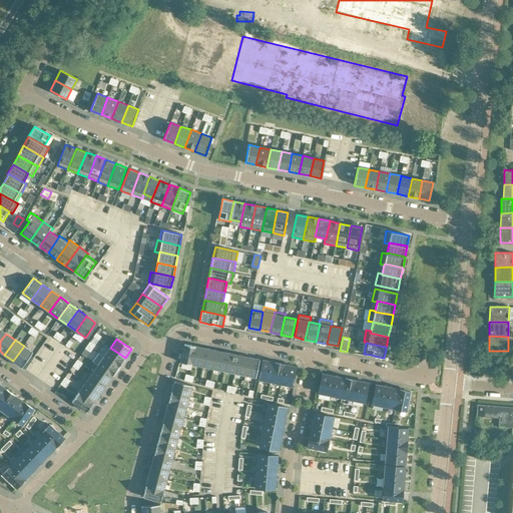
[(180,362),(191,365),(195,347),(184,345),(180,362)]
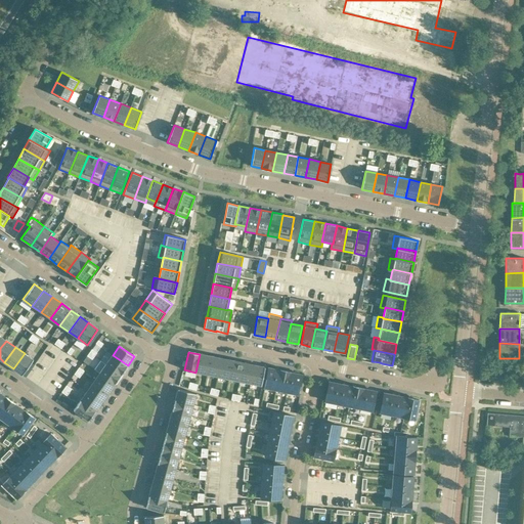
[(34,359),(25,353),(13,368),(23,375),(34,359)]
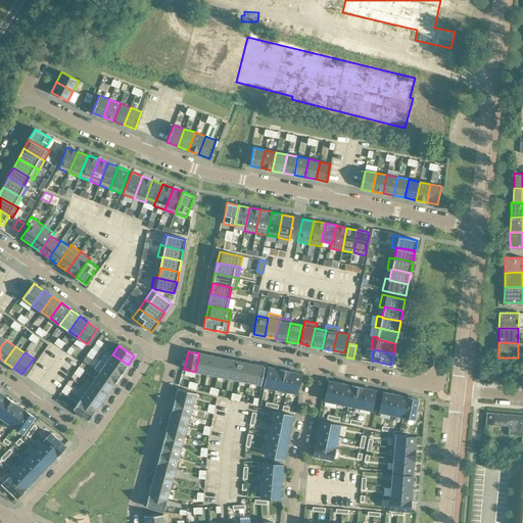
[(210,355),(199,353),(195,372),(206,374),(210,355)]
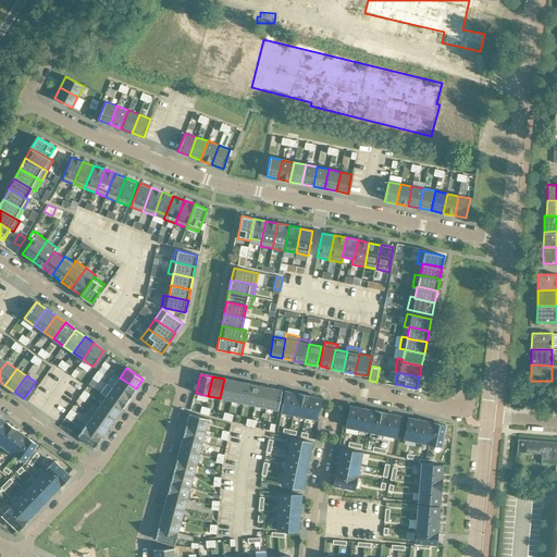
[(113,387),(128,398),(136,388),(120,378),(113,387)]
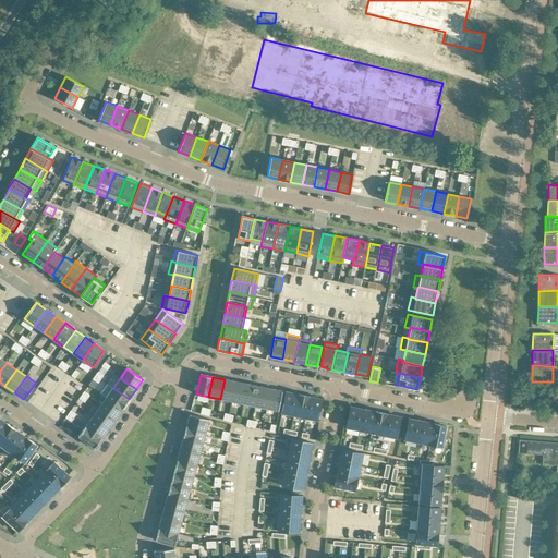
[(220,399),(232,401),(235,381),(225,379),(220,399)]
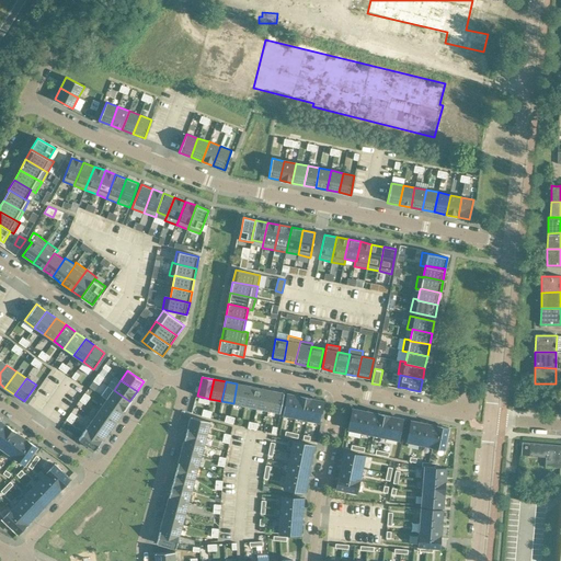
[(244,405),(249,386),(237,384),(233,403),(244,405)]
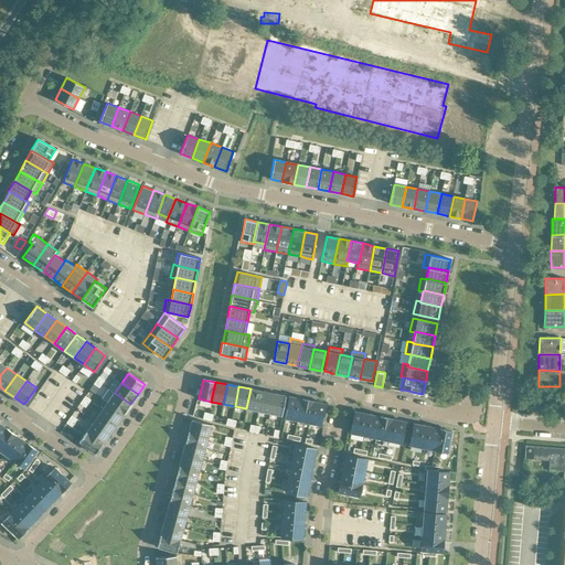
[(258,411),(263,391),(251,388),(246,408),(258,411)]
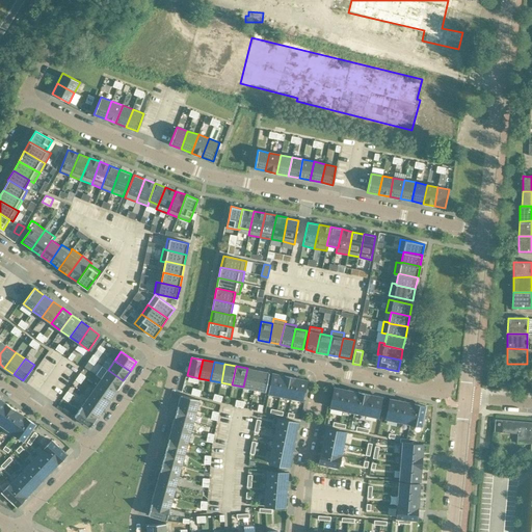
[(255,390),(258,371),(247,368),(243,387),(255,390)]
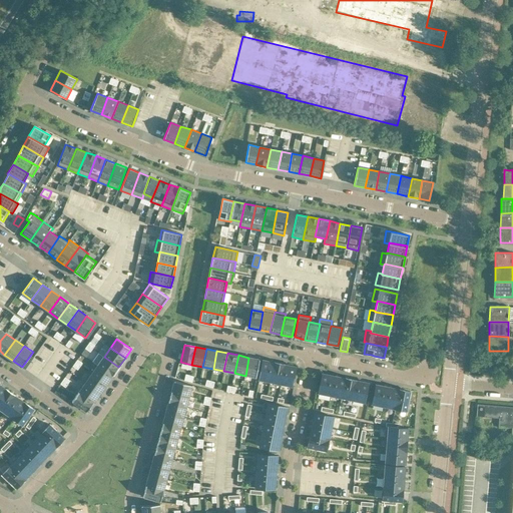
[(118,367),(104,357),(97,366),(112,376),(118,367)]
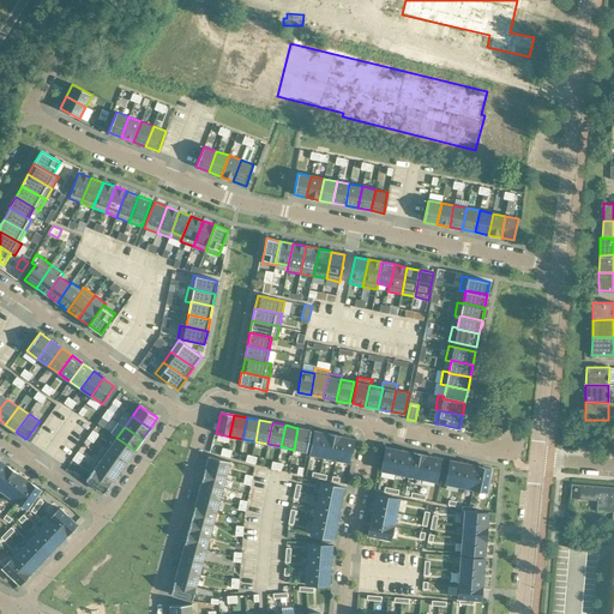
[(311,431),(298,428),(294,450),(306,452),(311,431)]
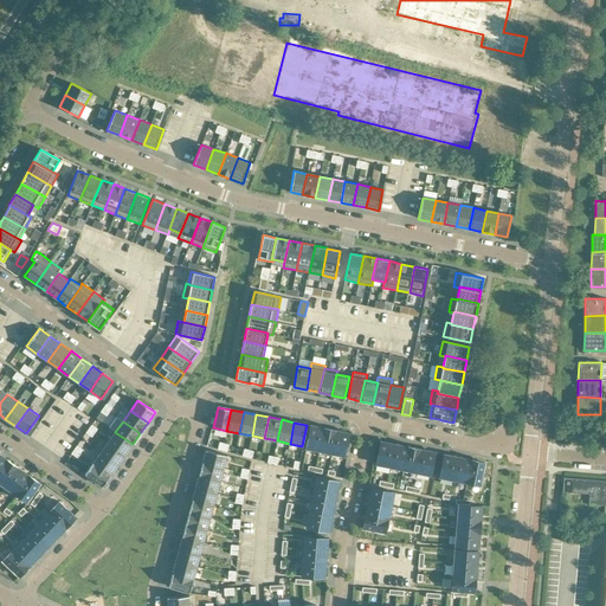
[(305,447),(318,451),(323,429),(310,425),(305,447)]
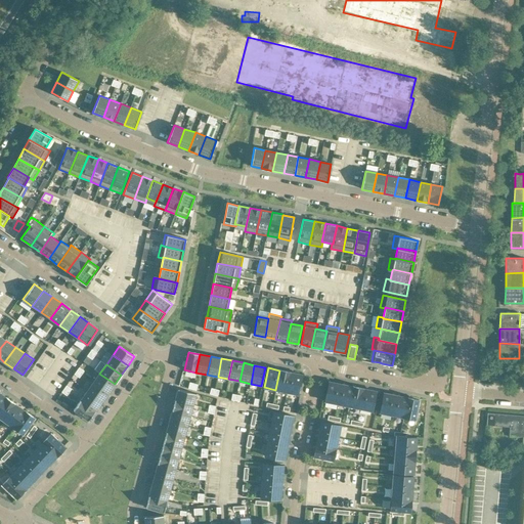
[(279,370),(275,390),(287,392),(291,373),(279,370)]
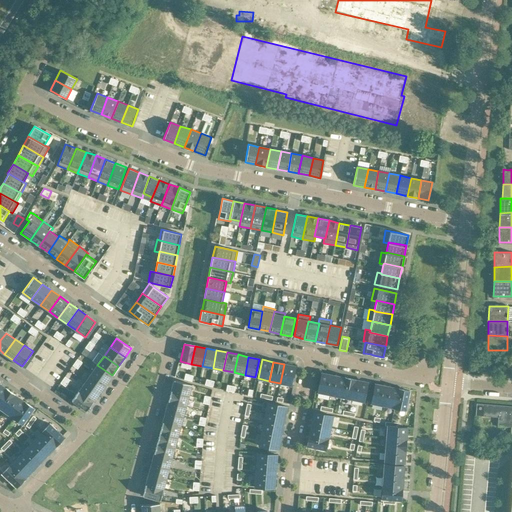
[(295,366),(284,364),(280,383),(291,385),(295,366)]
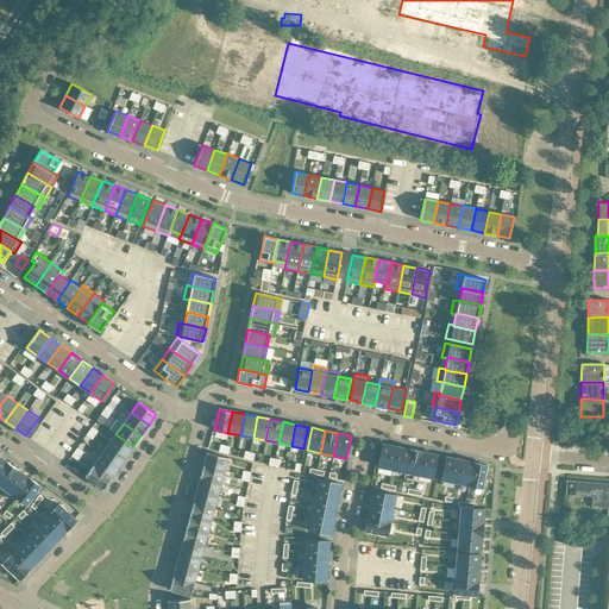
[(133,446),(115,434),(108,445),(126,457),(133,446)]
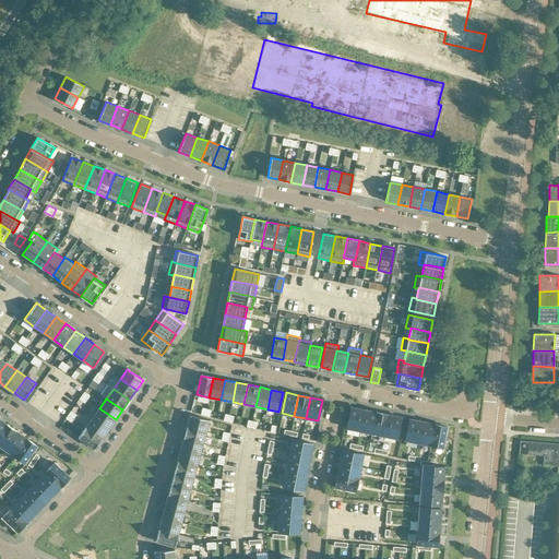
[(347,428),(359,430),(364,409),(352,407),(347,428)]
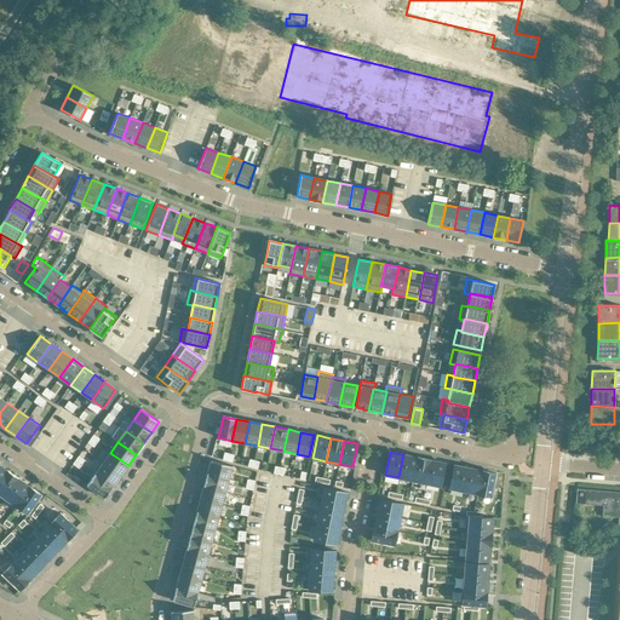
[(128,465),(110,453),(103,463),(120,476),(128,465)]
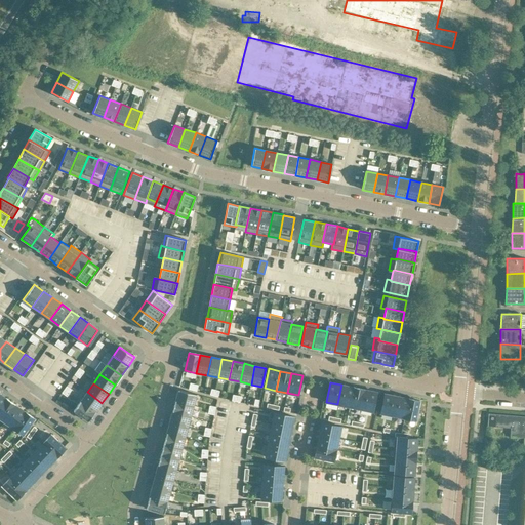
[(350,407),(353,388),(341,385),(337,404),(350,407)]
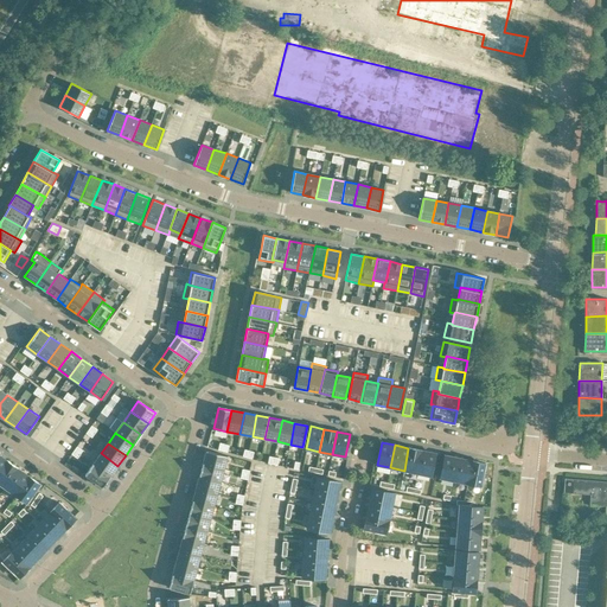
[(409,448),(404,471),(417,473),(422,451),(409,447),(409,448)]
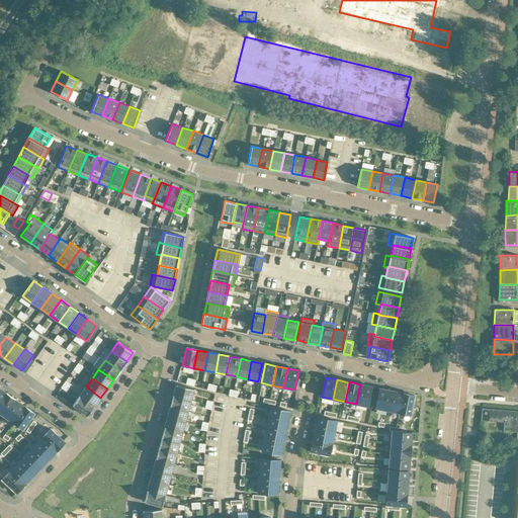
[(173,395),(191,400),(194,389),(176,384),(173,395)]
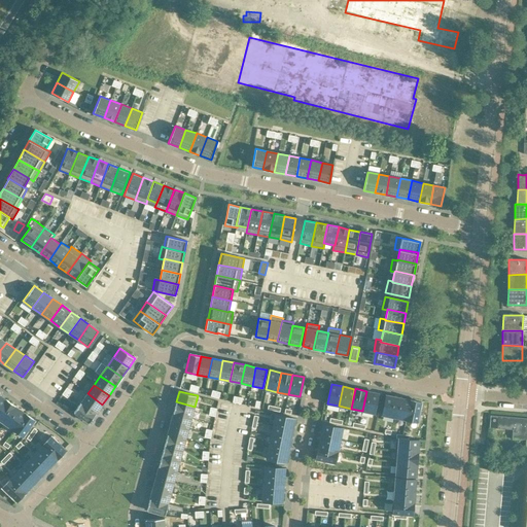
[(366,391),(362,411),(374,413),(378,393),(366,391)]
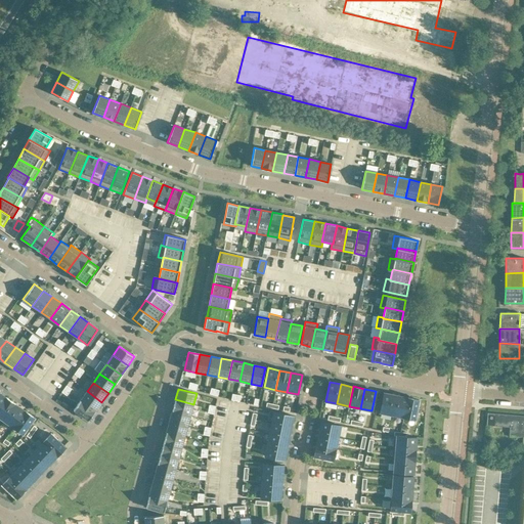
[(80,400),(95,411),(101,402),(87,391),(80,400)]
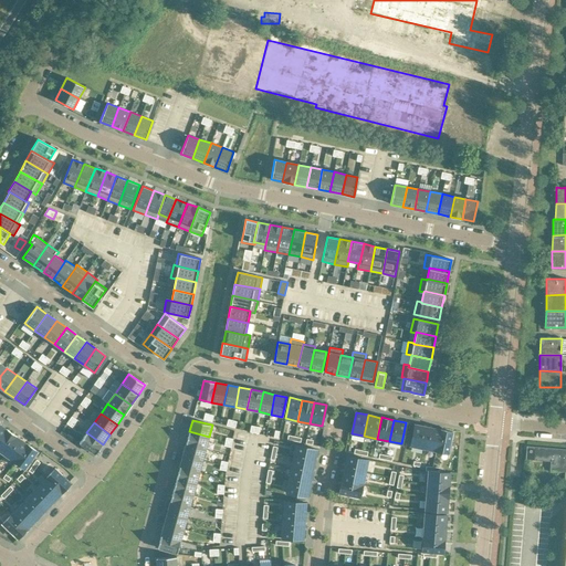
[(410,446),(423,448),(428,427),(415,425),(410,446)]
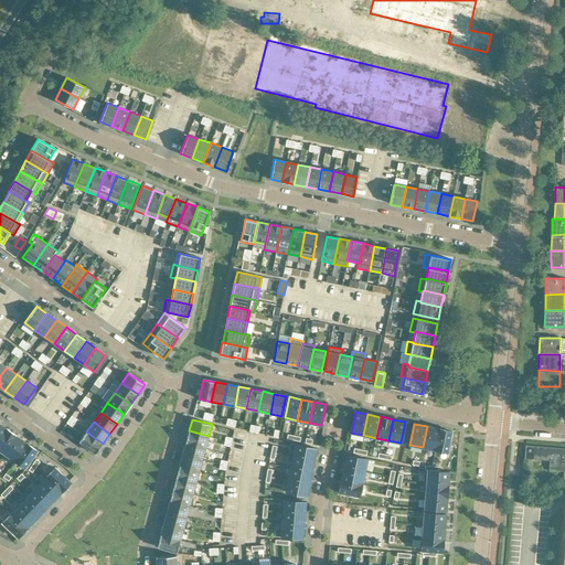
[(439,429),(427,426),(423,447),(435,450),(439,429)]
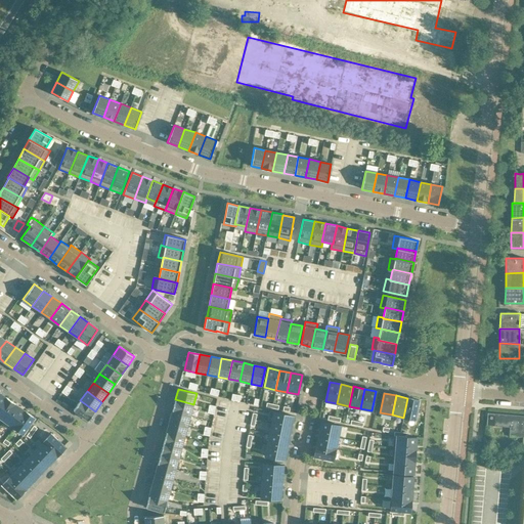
[(0,418),(4,421),(15,404),(6,398),(0,405),(0,418)]
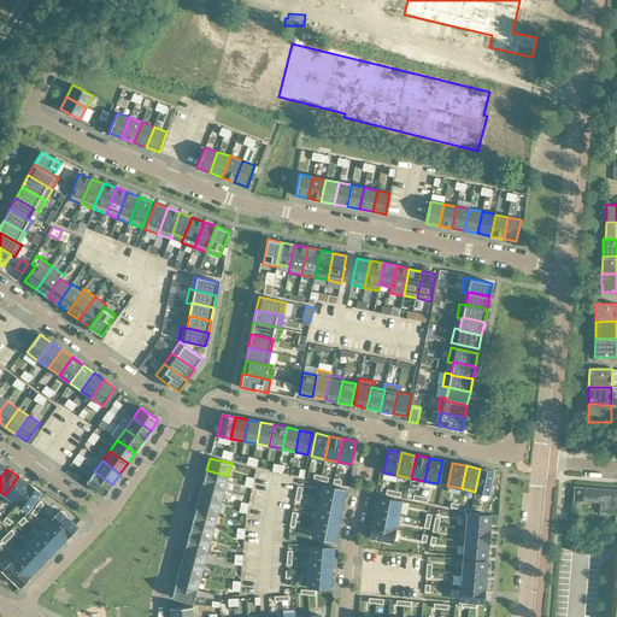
[(494,471),(480,469),(475,492),(489,494),(492,482),(494,471)]
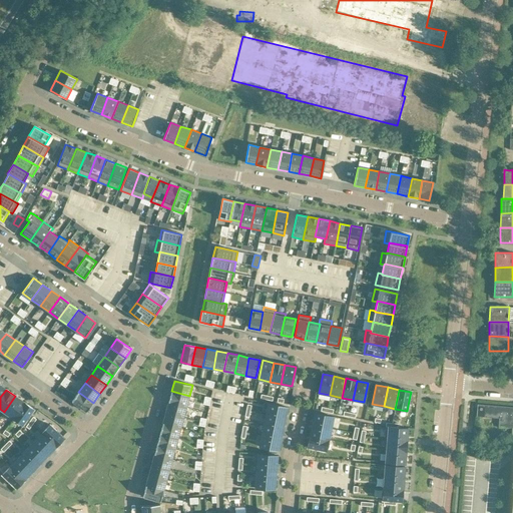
[(171,391),(169,402),(186,407),(189,396),(171,391)]
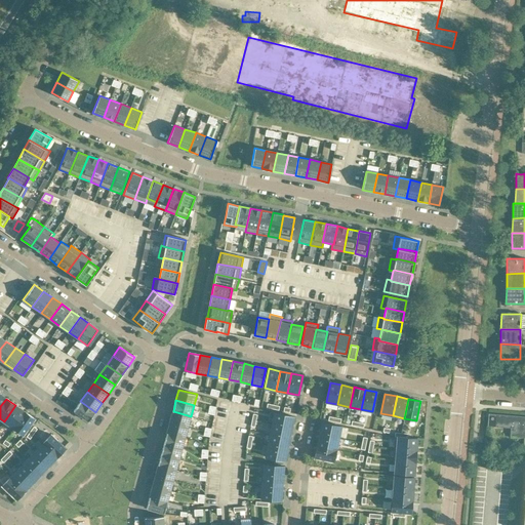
[(95,412),(80,401),(74,410),(89,421),(95,412)]
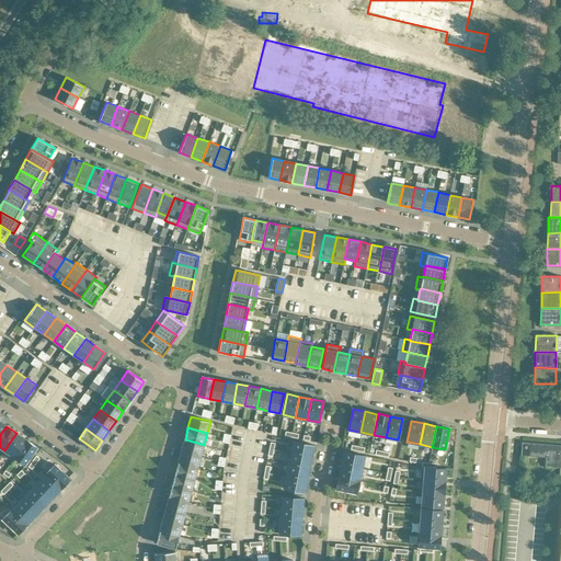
[(27,441),(16,433),(4,450),(15,458),(27,441)]
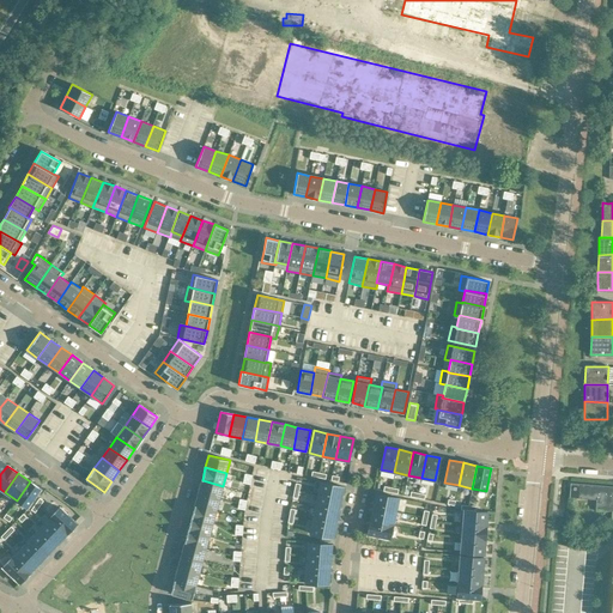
[(223,486),(202,480),(199,492),(219,498),(223,486)]
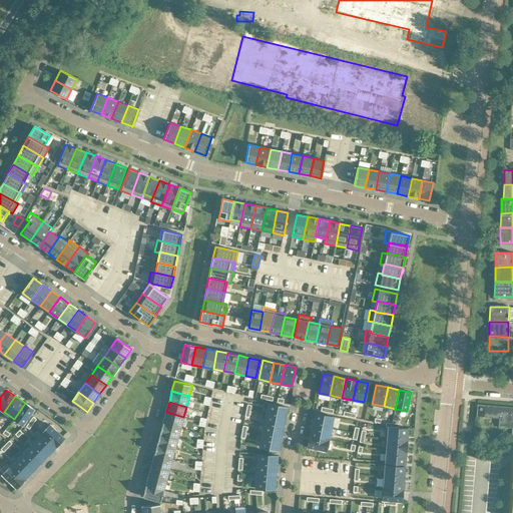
[(25,403),(14,419),(23,425),(34,410),(25,403)]
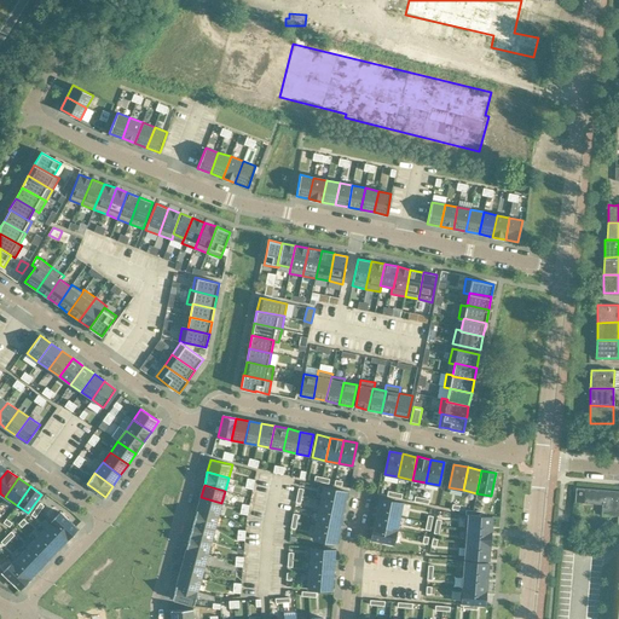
[(322,499),(343,504),(347,491),(324,486),(322,499)]
